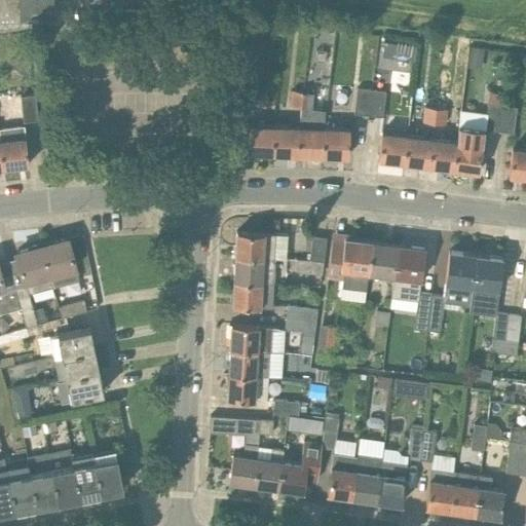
[(0,0),(0,22),(53,22),(52,0),(0,0)]
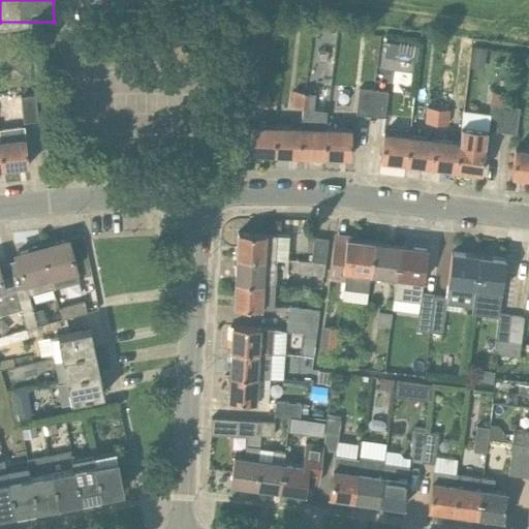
[(114,7),(114,17),(164,17),(164,7),(114,7)]
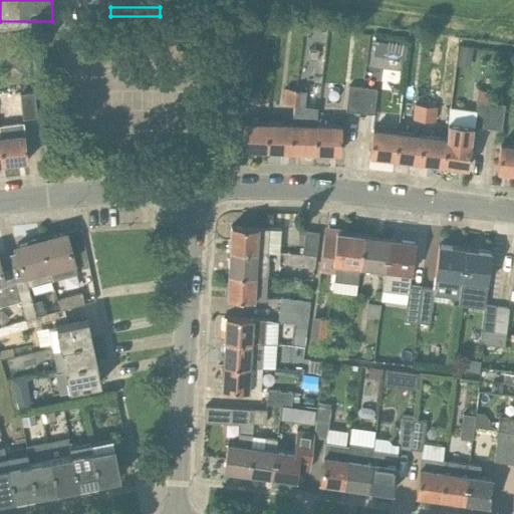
[(75,12),(75,20),(87,20),(87,12),(75,12)]
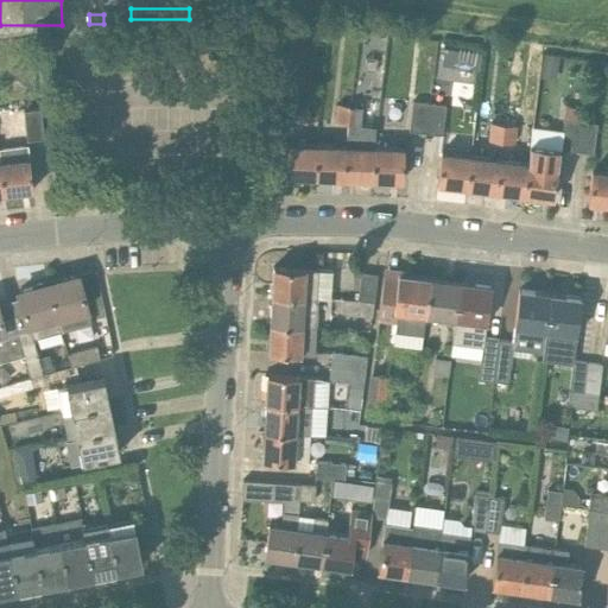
[(458,68),(461,50),(442,48),(439,65),(458,68)]
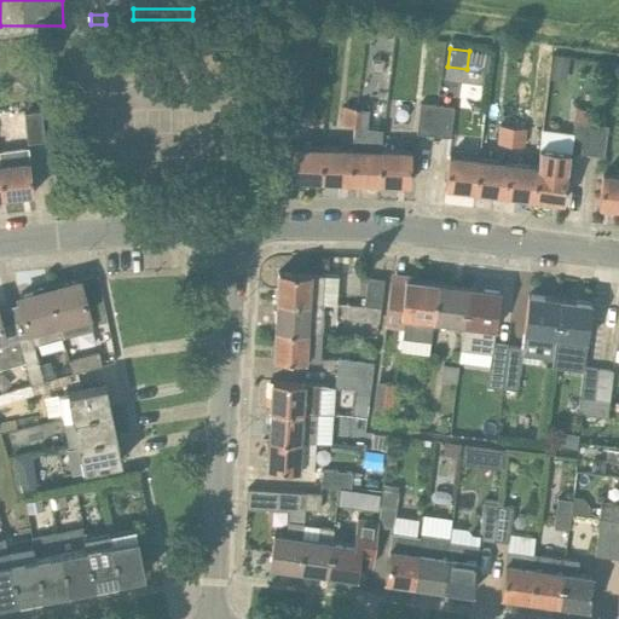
[(568,57),(554,56),(551,80),(566,81),(568,57)]
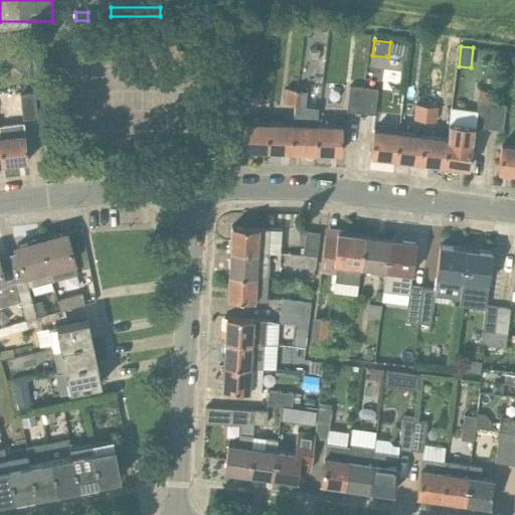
[(347,112),(360,113),(363,89),(350,87),(347,112)]
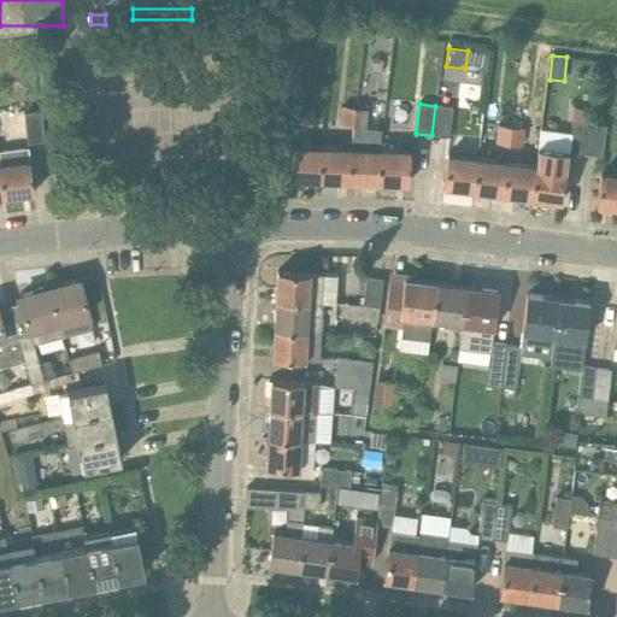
[(340,124),(353,125),(353,107),(342,106),(340,124)]
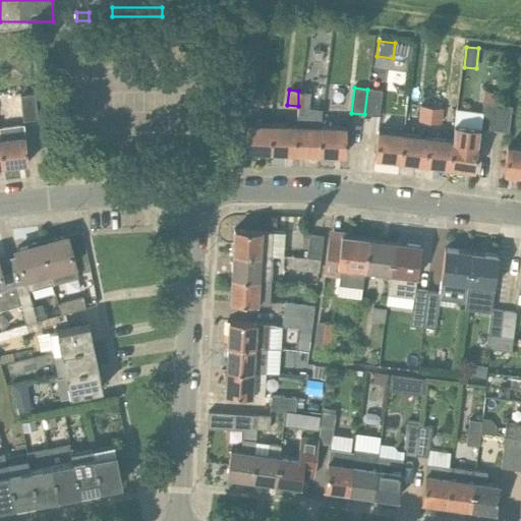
[(367,90),(364,114),(379,116),(382,91),(367,90)]
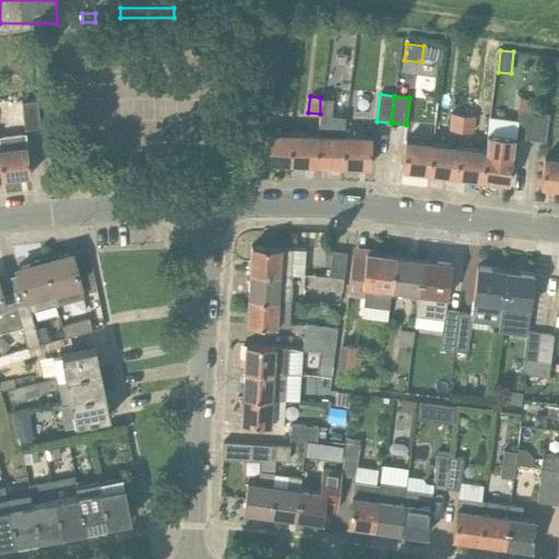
[(320,97),(320,114),(331,116),(333,99),(320,97)]
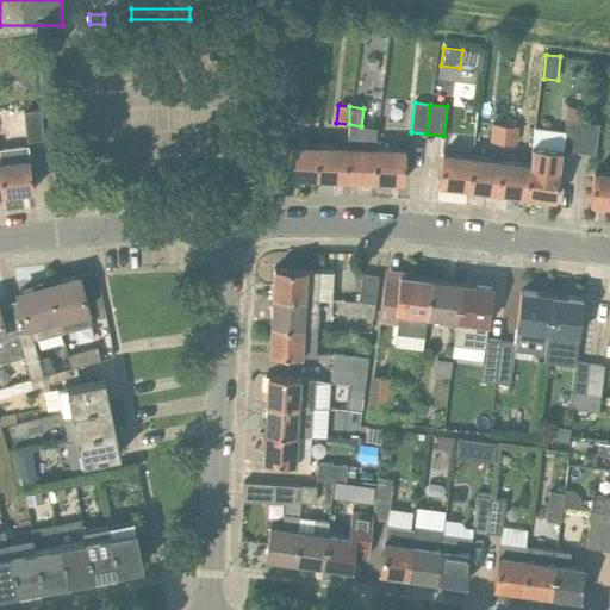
[(524,110),(511,107),(509,120),(521,123),(524,110)]
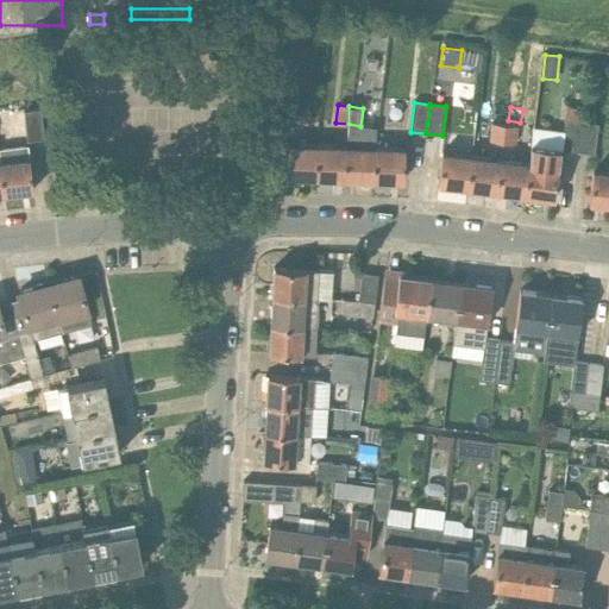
[(24,112),(27,142),(43,139),(39,110),(24,112)]
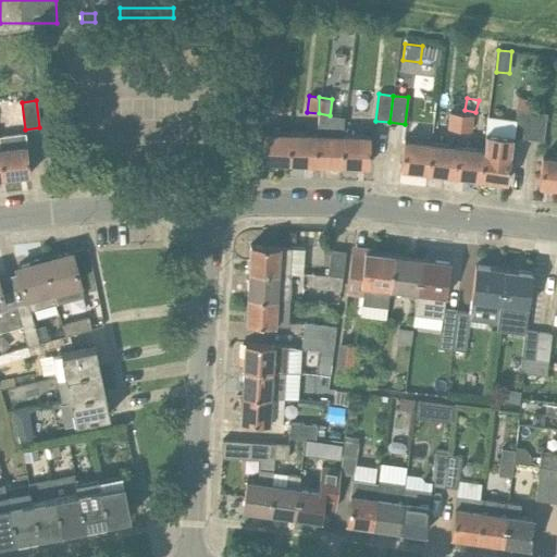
[(514,137),(529,139),(532,112),(517,110),(514,137)]
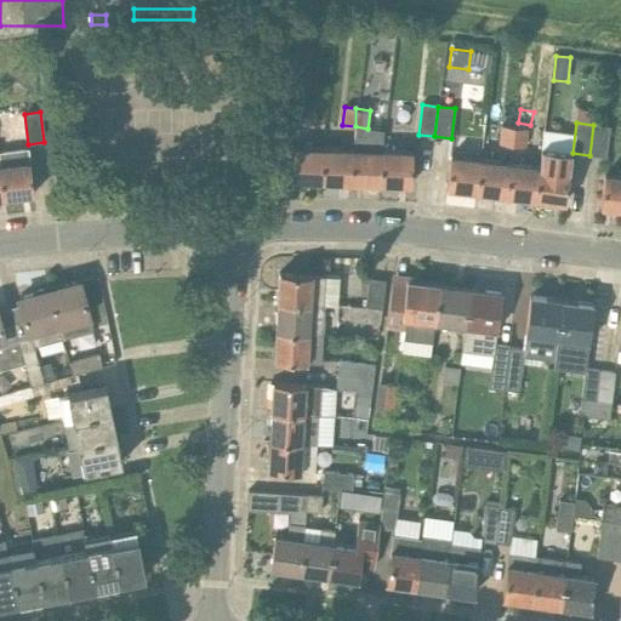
[(499,144),(512,146),(514,126),(501,125),(499,144)]
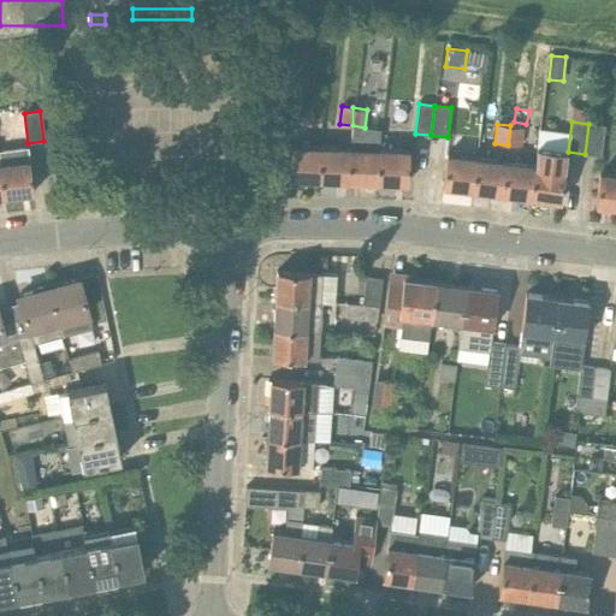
[(588,124),(585,154),(602,157),(605,126),(588,124)]
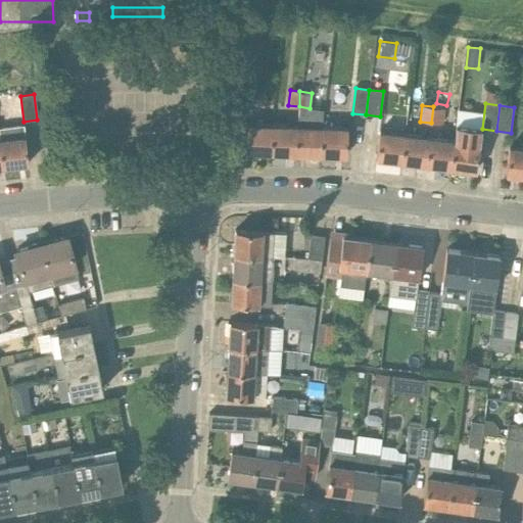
[(433,106),(431,123),(442,125),(444,107),(433,106)]
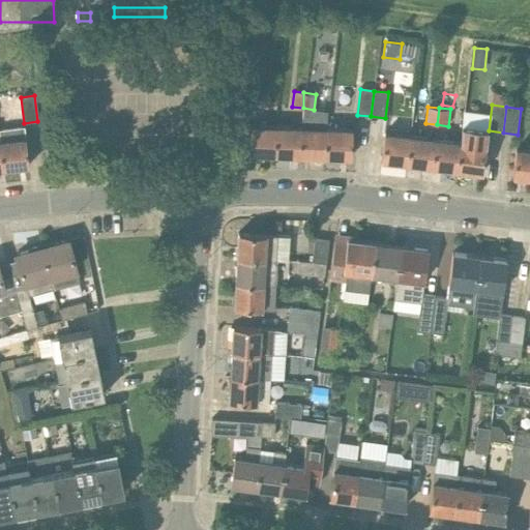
[(248,153),(274,154),(275,126),(249,125),(248,153)]
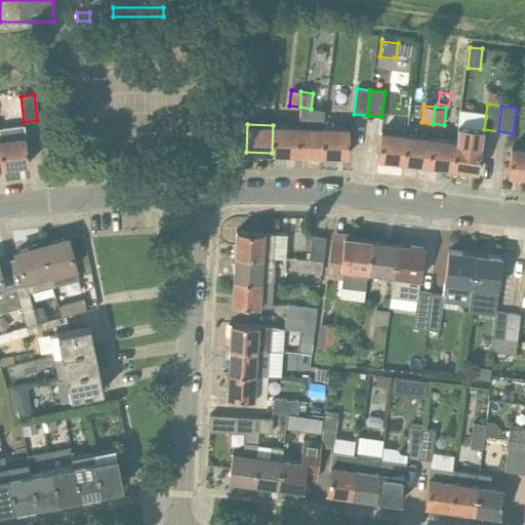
[(0,128),(0,143),(3,167),(29,164),(24,125),(0,128)]
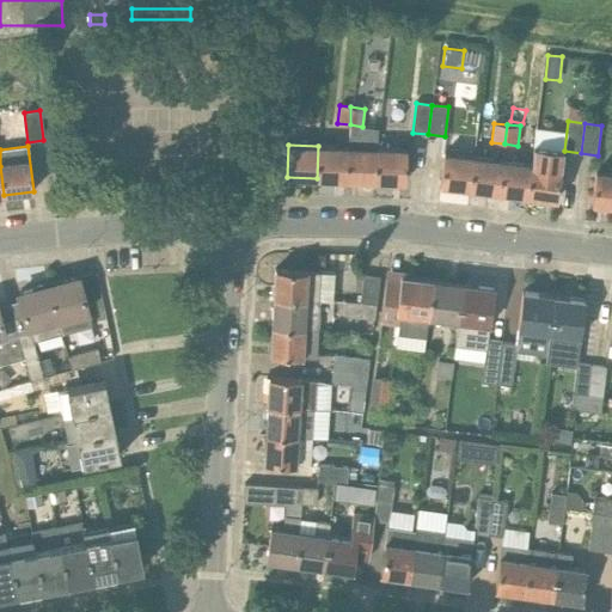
[(317,178),(347,179),(347,147),(318,146),(317,178)]
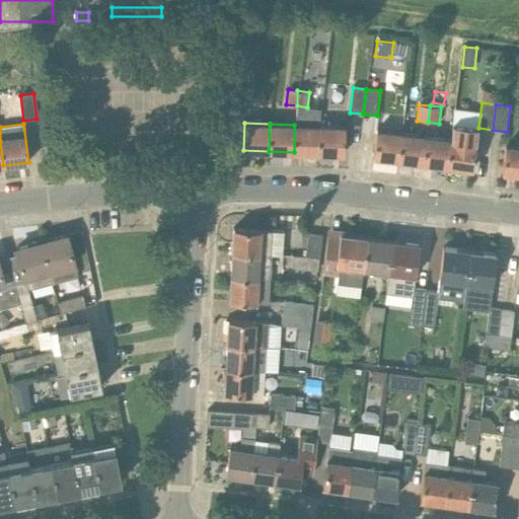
[(294,152),(318,153),(319,126),(294,125),(294,152)]
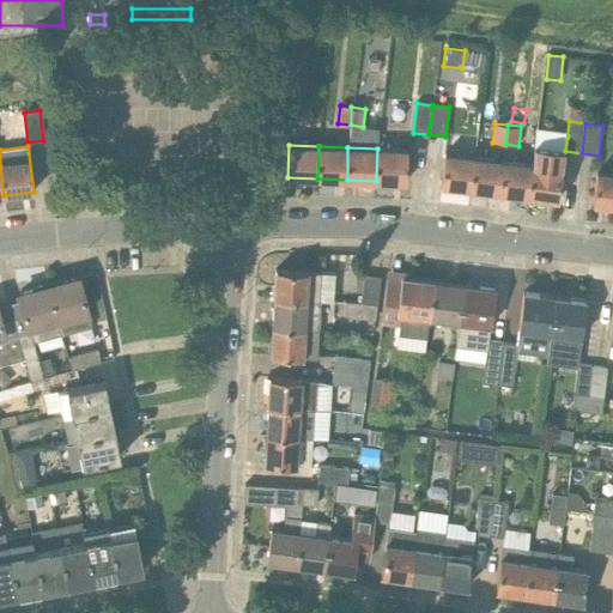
[(377,149),(376,181),(406,182),(407,150),(377,149)]
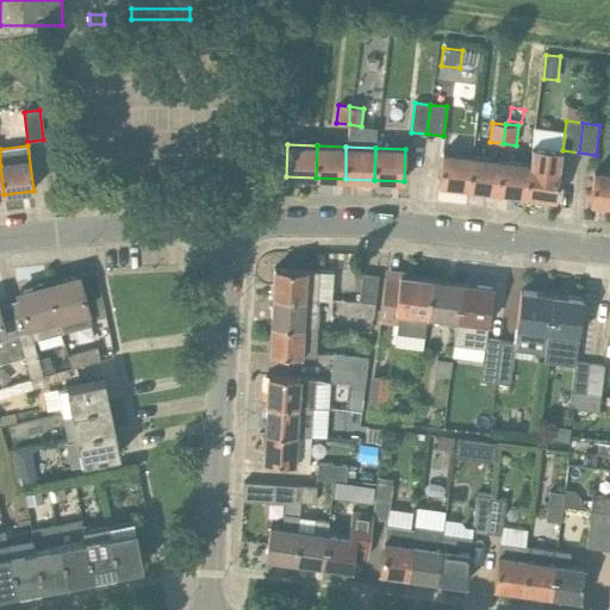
[(439,185),(468,188),(472,156),(442,153),(439,185)]
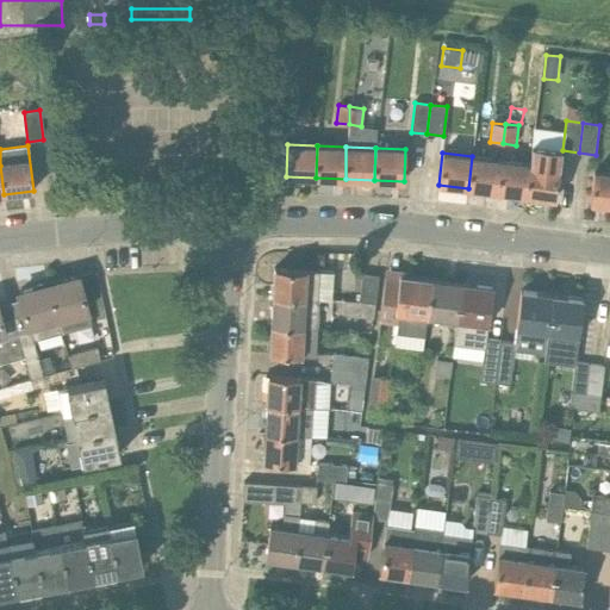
[(468,188),(497,192),(500,160),(472,156),(468,188)]
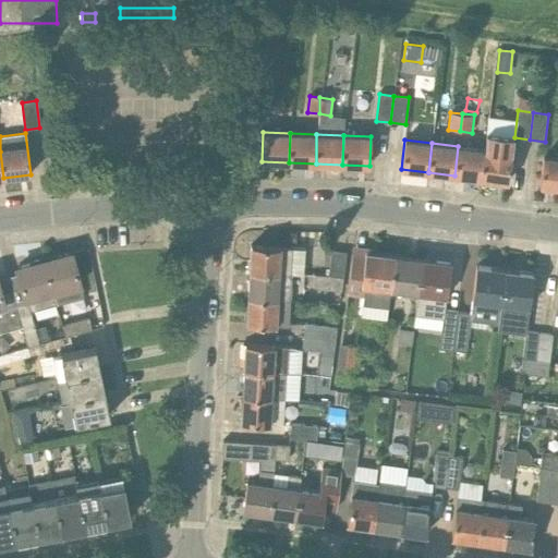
[(455,176),(481,179),(484,149),(458,146),(455,176)]
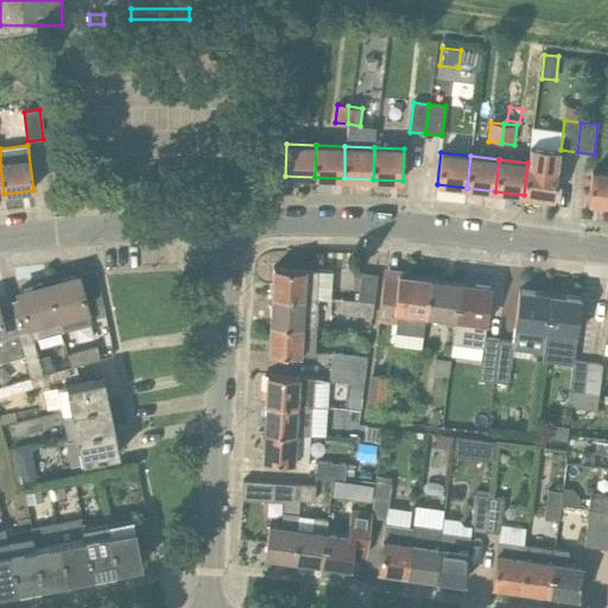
[(527,163),(524,195),(553,198),(557,166),(527,163)]
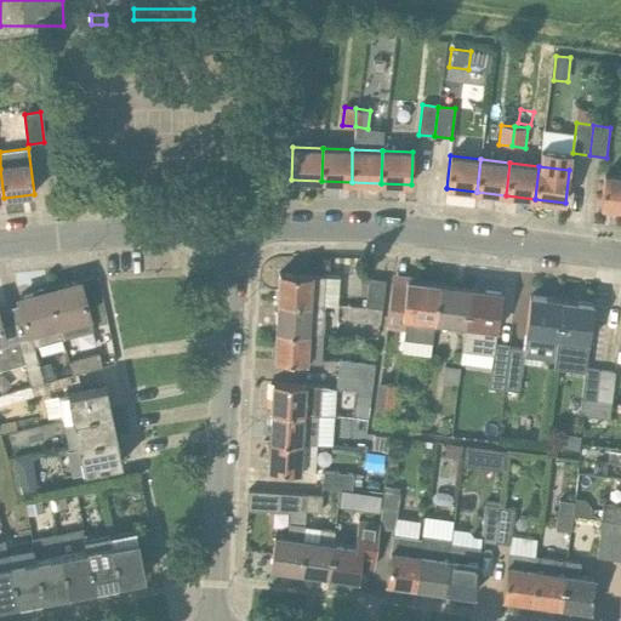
[(600,206),(620,209),(620,175),(604,174),(600,206)]
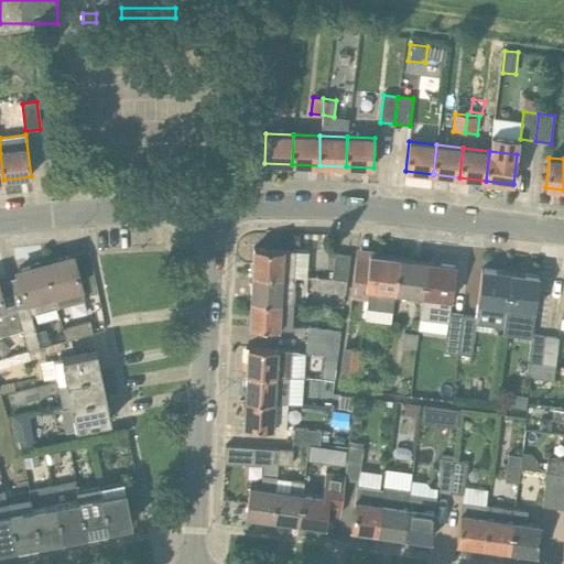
[(300,236),(289,235),(288,246),(299,247),(300,236)]
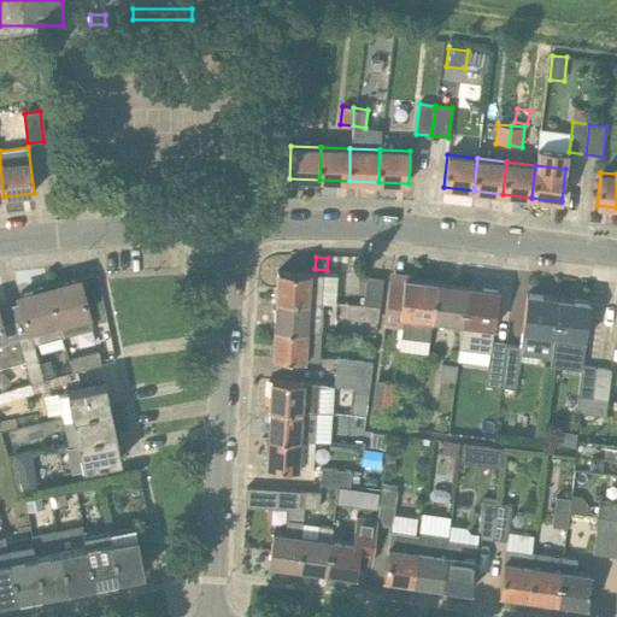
[(276,300),(321,303),(323,274),(277,271),(276,300)]
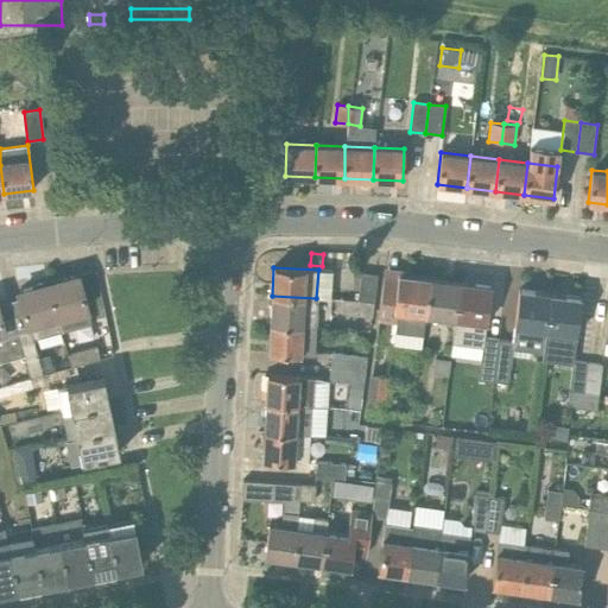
[(422,336),(425,316),(430,279),(406,276),(406,272),(399,271),(398,278),(384,277),(378,321),(397,323),(396,333),(422,336)]
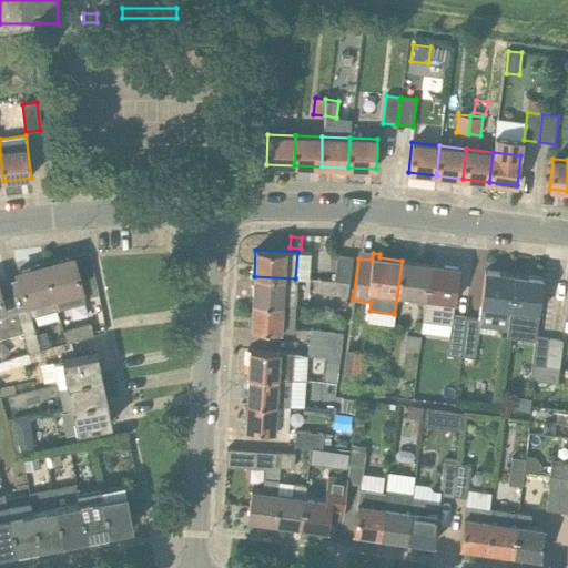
[(334,281),(348,283),(352,257),(337,255),(334,281)]
